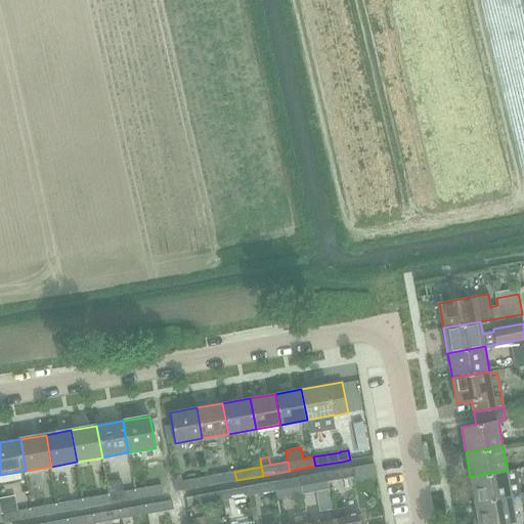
[(375,464),(325,473),(328,481),(355,476),(355,481),(377,477),(375,464)]
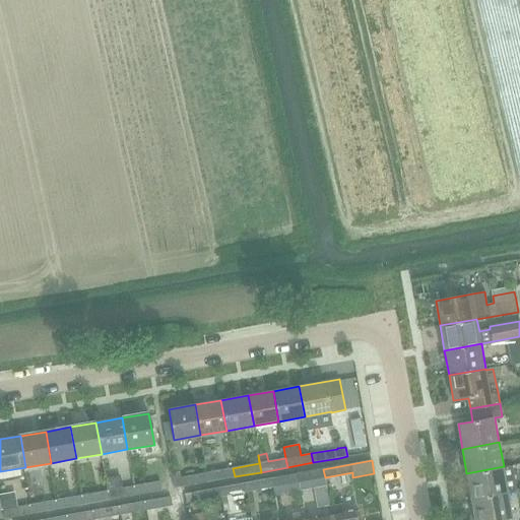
[(471,499),(507,493),(517,491),(513,466),(504,467),(504,466),(466,473),(471,499)]
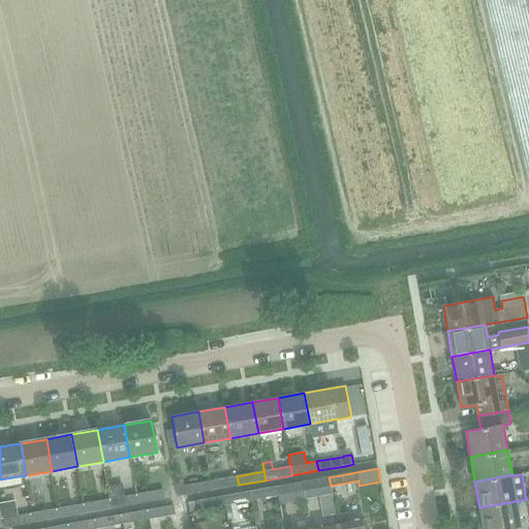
[(211,480),(212,490),(239,485),(237,476),(211,480)]
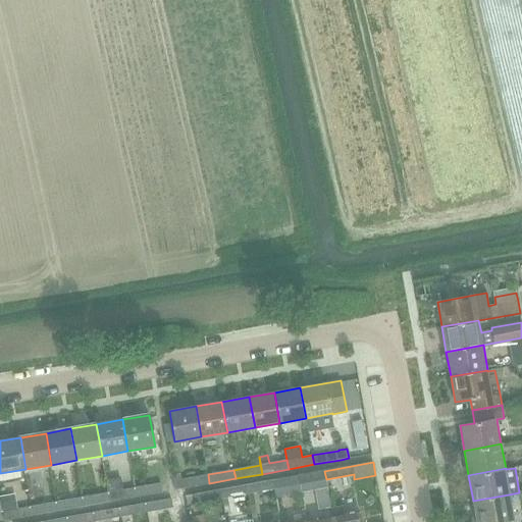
[(299,475),(300,484),(326,479),(324,471),(299,475)]
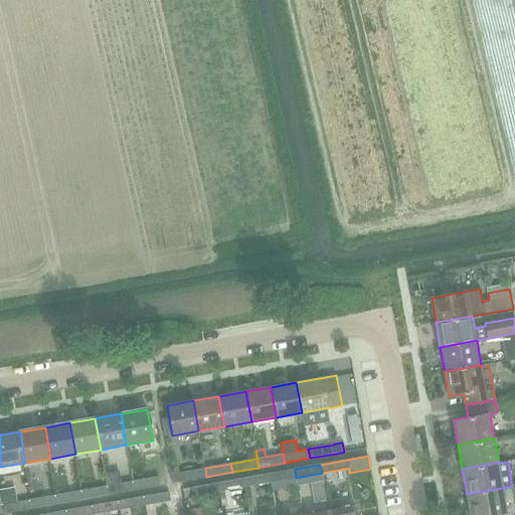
[(171,470),(170,470),(173,483),(182,481),(181,473),(178,473),(177,468),(171,470)]
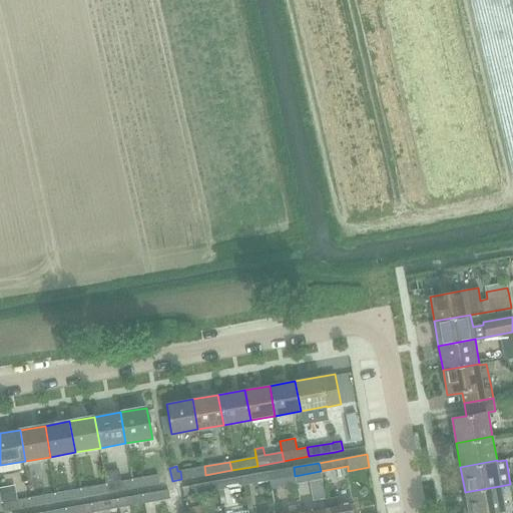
[(204,466),(180,471),(182,479),(205,475),(204,466)]
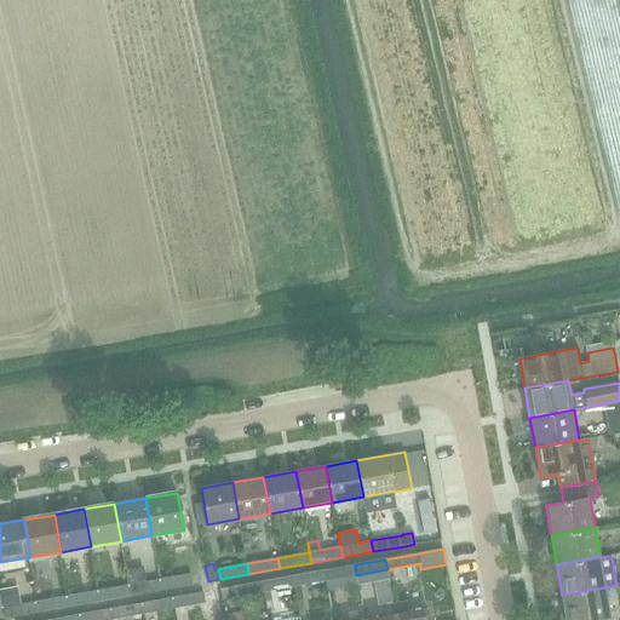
[(323,570),(326,580),(356,575),(355,564),(323,570)]
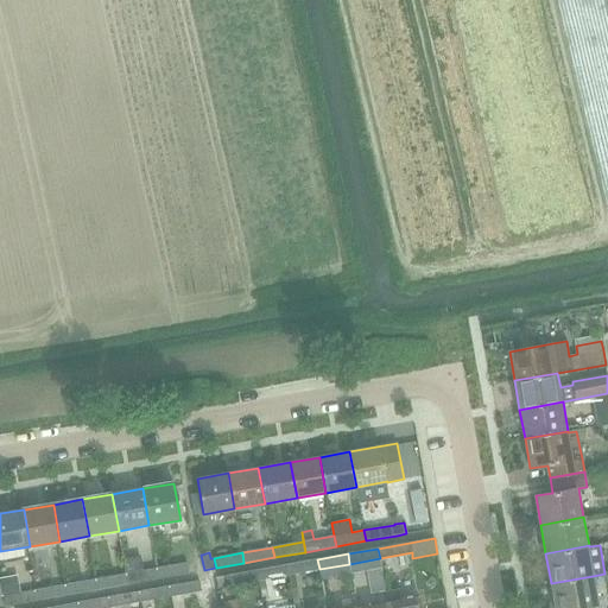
[(289,564),(291,575),(320,569),(317,559),(289,564)]
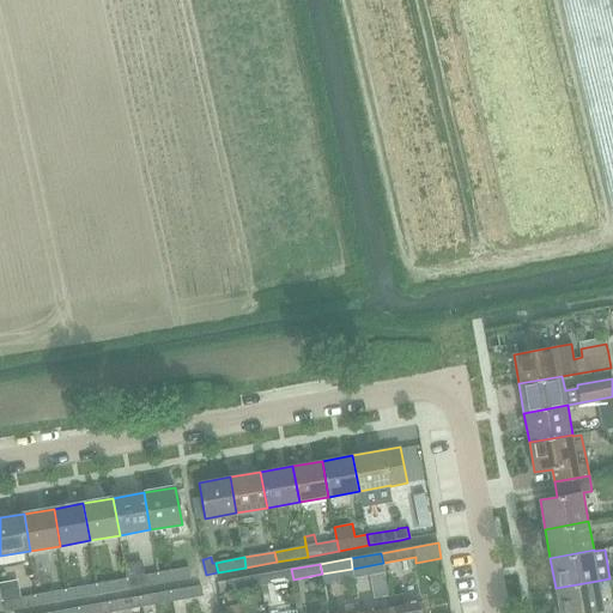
[(189,568),(158,574),(161,583),(190,577),(189,568)]
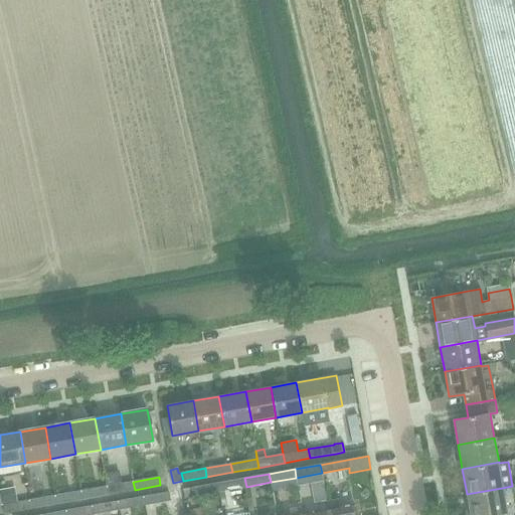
[(218,483),(220,491),(224,491),(246,487),(244,478),(218,483)]
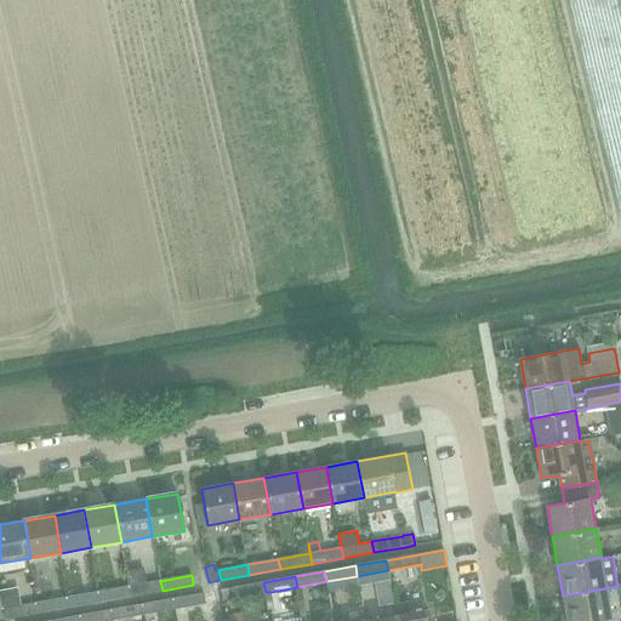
[(129,586),(131,596),(163,591),(160,581),(129,586)]
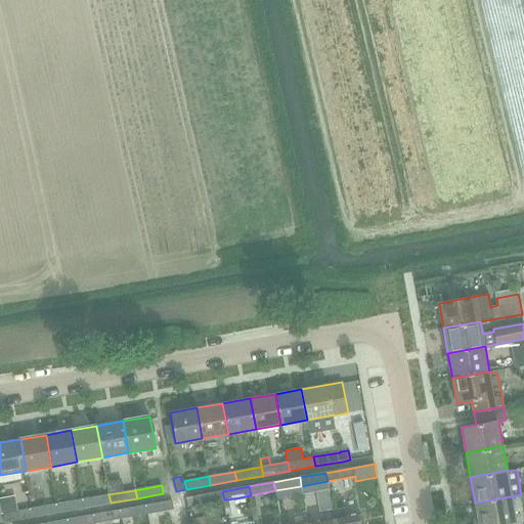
[(222,500),(224,499),(222,491),(195,496),(197,505),(222,500)]
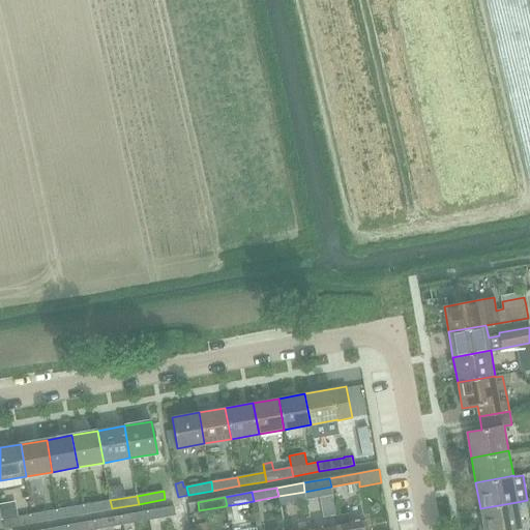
[(85,504),(86,513),(112,508),(110,500),(85,504)]
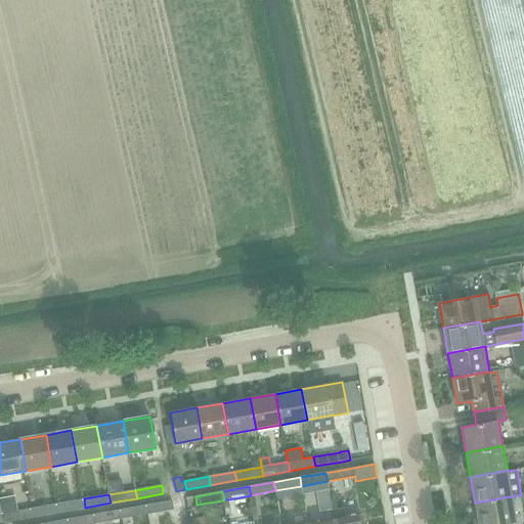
[(499,523),(516,521),(511,496),(475,503),(478,523),(499,523)]
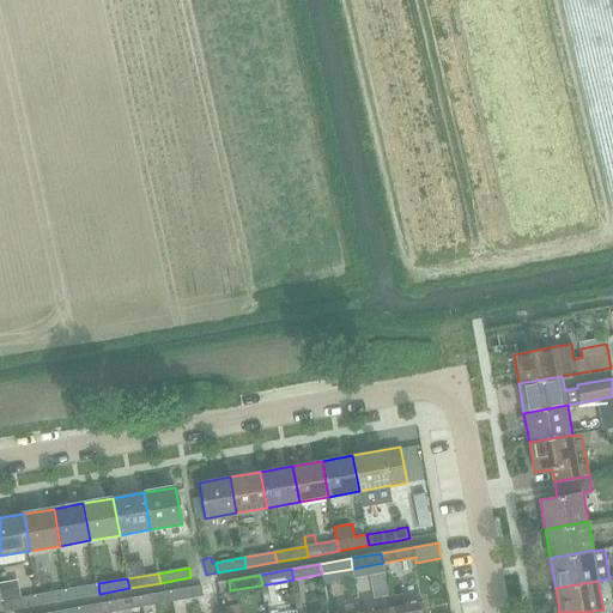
[(67,589),(70,599),(99,594),(98,583),(67,589)]
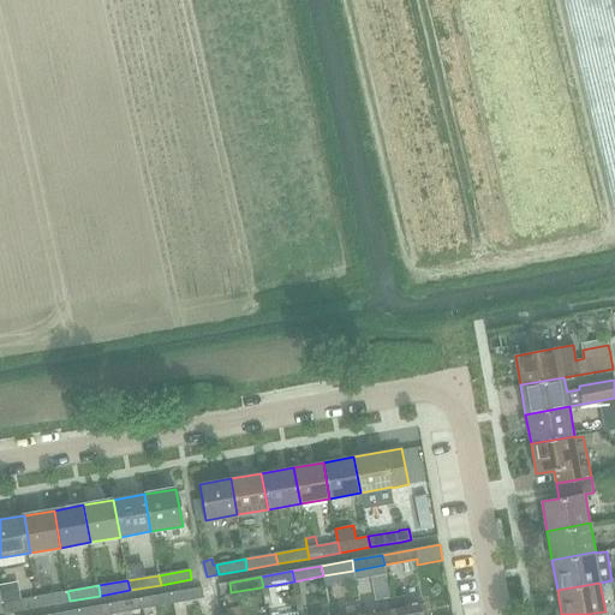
[(202,587),(173,592),(177,603),(204,597),(214,596),(213,587),(203,589),(202,587)]
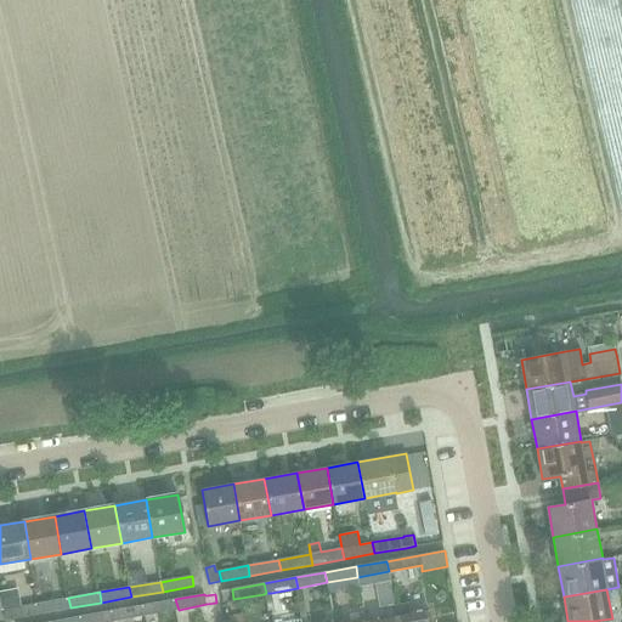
[(37,604),(39,614),(71,608),(68,598),(37,604)]
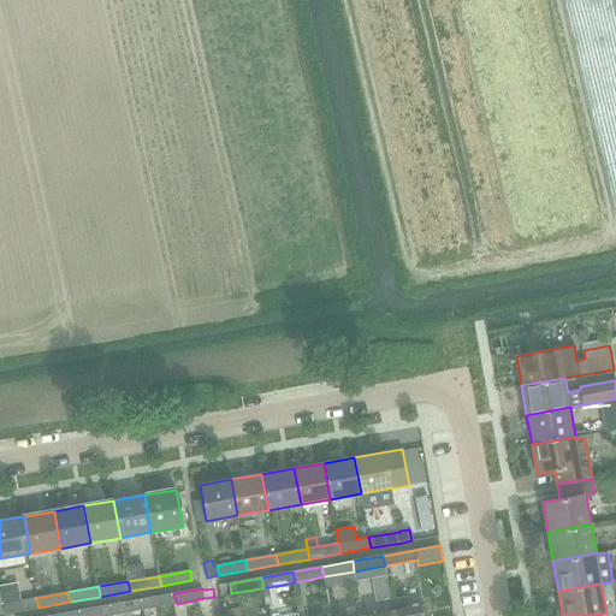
[(173,593),(146,599),(148,609),(177,604),(173,593)]
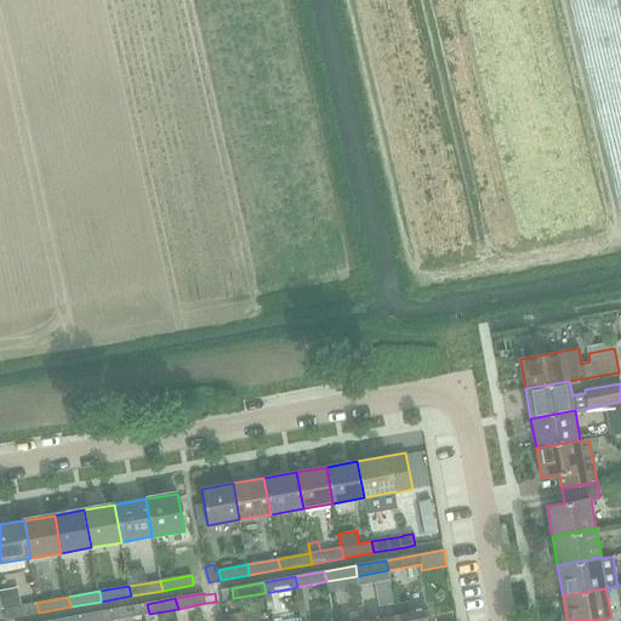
[(397,616),(397,620),(429,620),(428,610),(410,614),(408,602),(394,604),(397,616)]
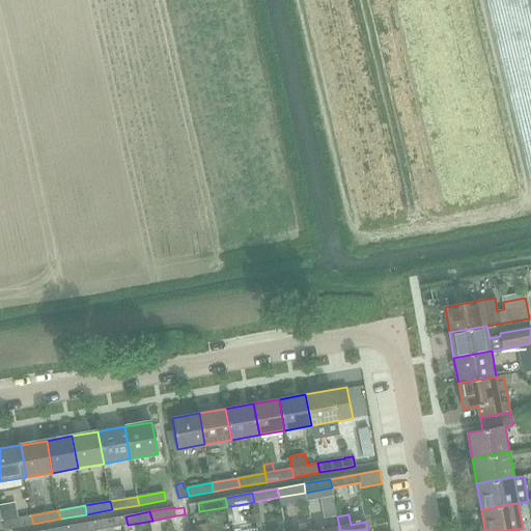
[(5,529),(33,524),(31,515),(4,520),(5,529)]
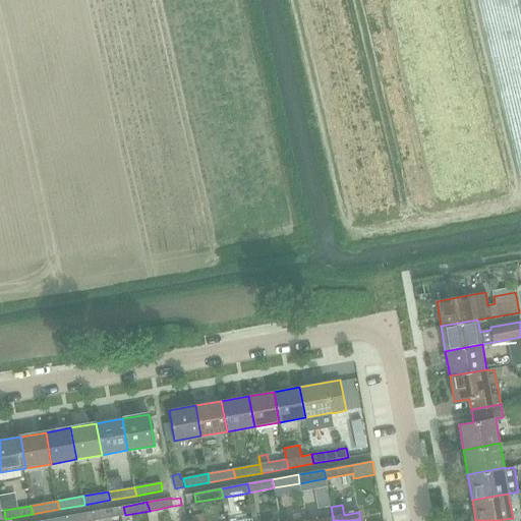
[(123,507),(96,511),(98,520),(125,515),(123,507)]
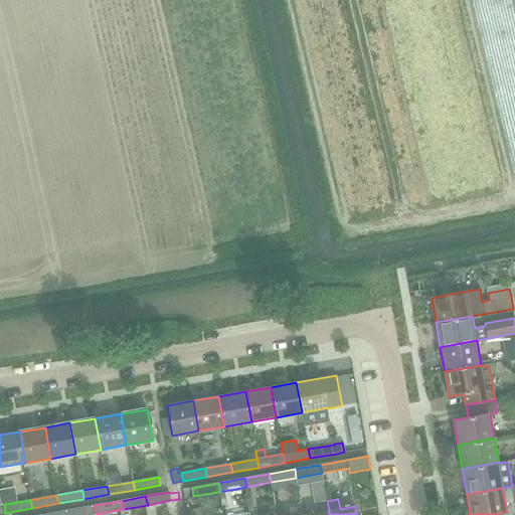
[(95,505),(70,510),(71,514),(88,514),(97,514),(95,505)]
